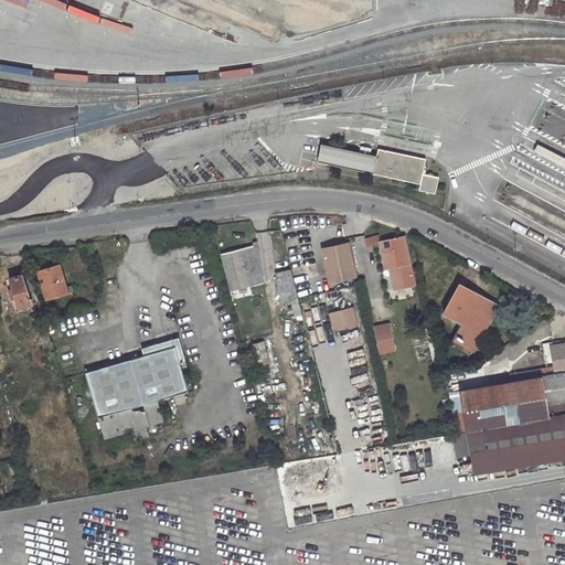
[(425,169),(427,156),(379,146),(376,155),(322,145),(319,160),(422,180),(422,185),(438,189),(441,172),(425,169)]
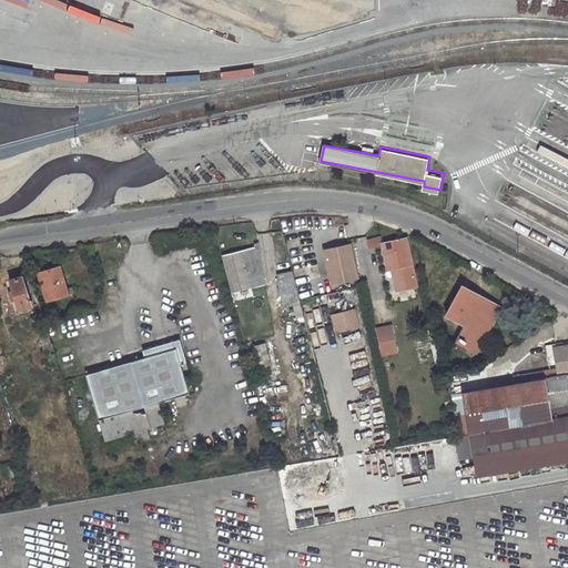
[(382,237),(369,241),(371,247),(384,244),(382,237)]
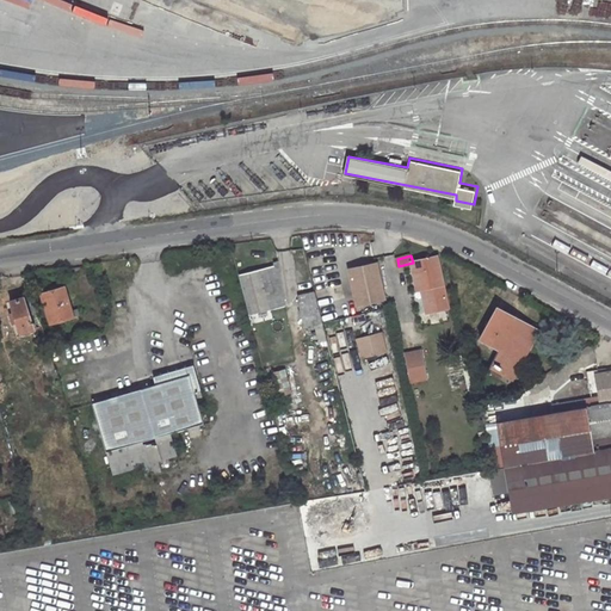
[(452,309),(439,257),(413,263),(419,291),(423,290),(432,288),(433,294),(430,294),(434,313),(452,309)]
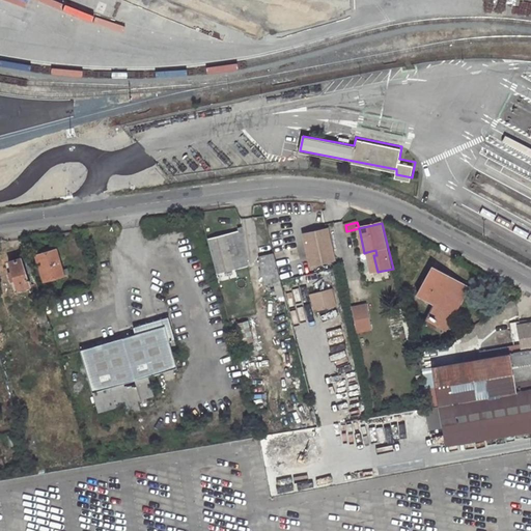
[(328,228),(304,233),(311,264),(335,259),(328,228)]
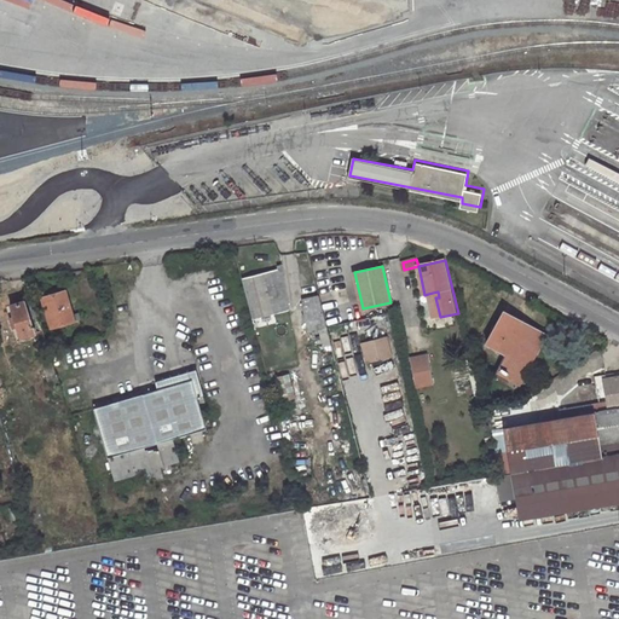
[(238,290),(243,310),(252,307),(246,288),(243,288),(243,285),(239,287),(241,290),(238,290)]
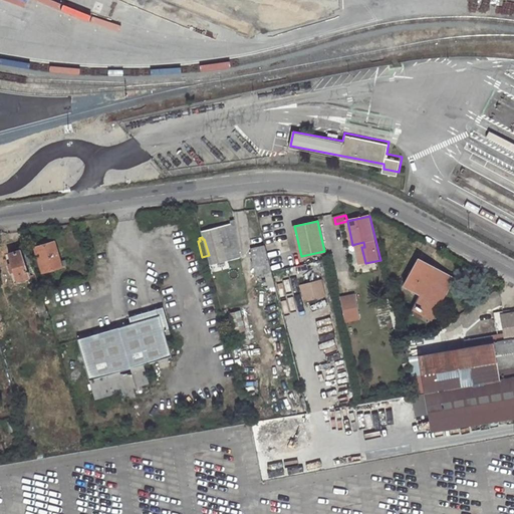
[(53,241),(34,247),(41,269),(60,264),(53,241)]
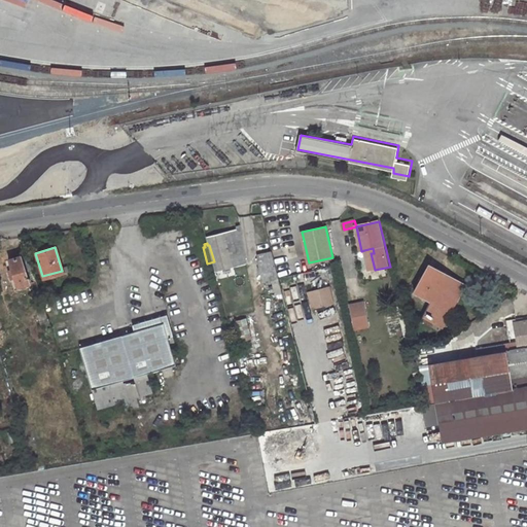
[(370,271),(375,270),(371,253),(374,253),(373,248),(364,250),(370,271)]
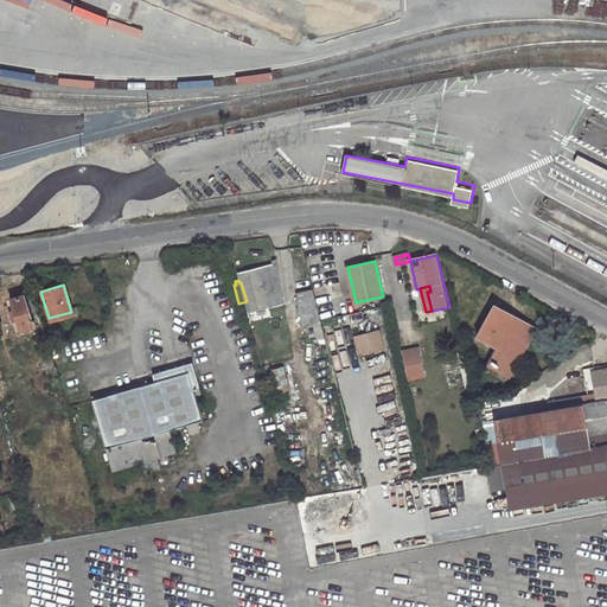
[(302,324),(320,323),(317,288),(299,291),(302,324)]
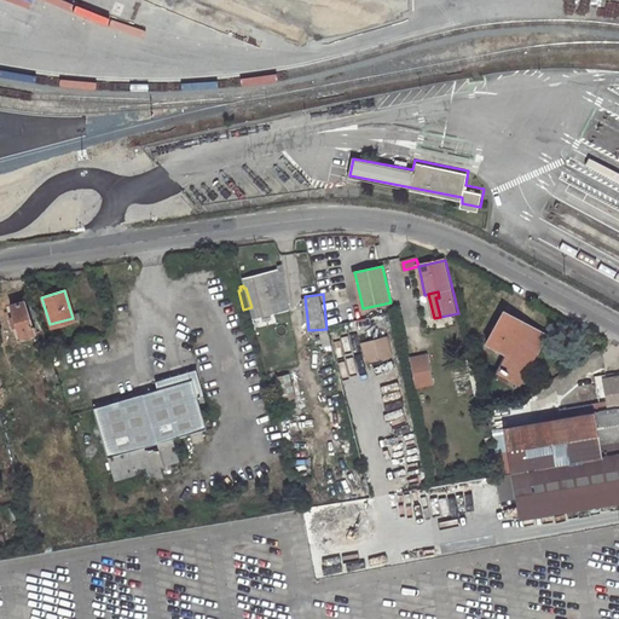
[(29,319),(38,317),(33,299),(24,301),(29,319)]
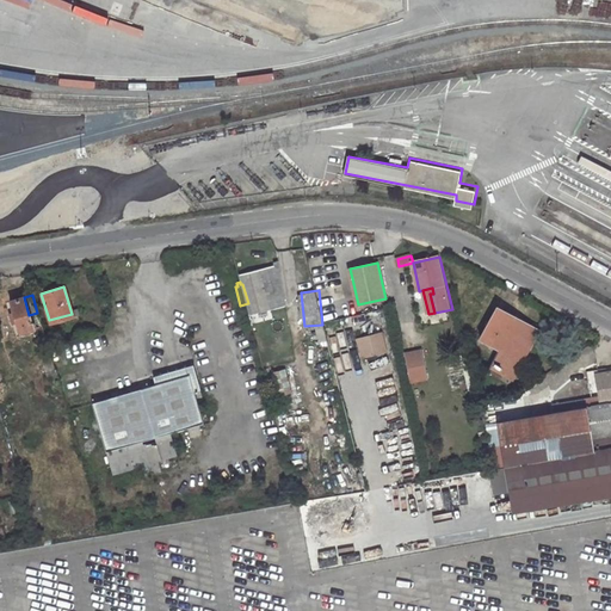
[(24,297),(11,301),(14,312),(17,322),(20,332),(32,327),(29,315),(24,297)]
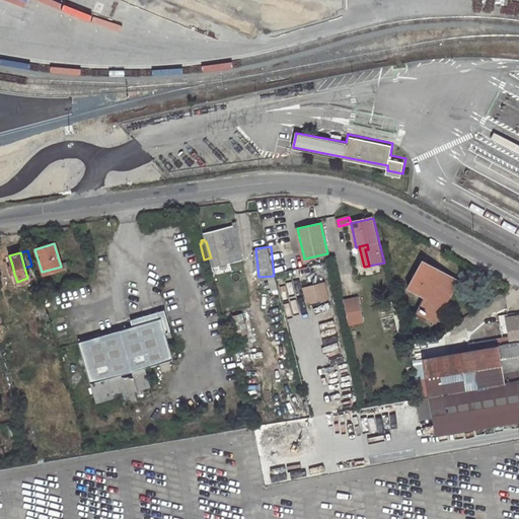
[(422,262),(406,287),(418,294),(411,306),(436,321),(443,308),(436,303),(451,277),(422,262)]
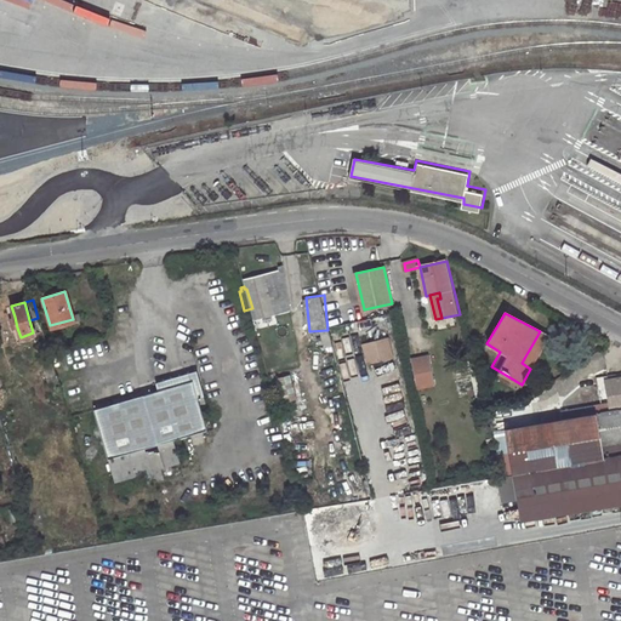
[(530,369),(548,336),(540,331),(522,363),(530,369)]
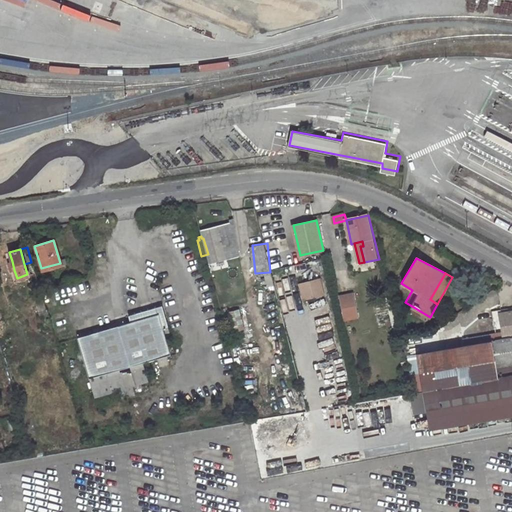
[(322,278),(300,284),(305,301),(327,295),(322,278)]
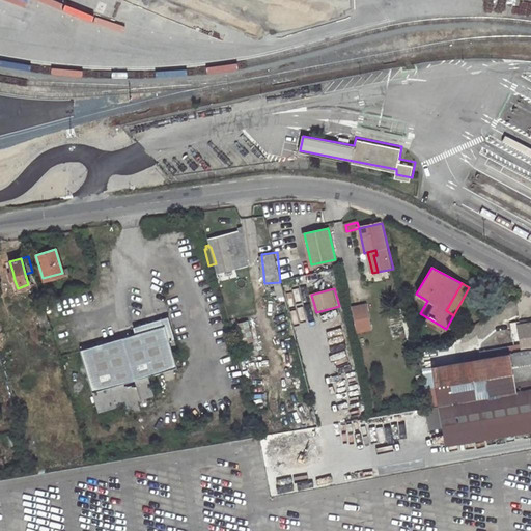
[(39,294),(32,296),(42,325),(48,323),(39,294)]
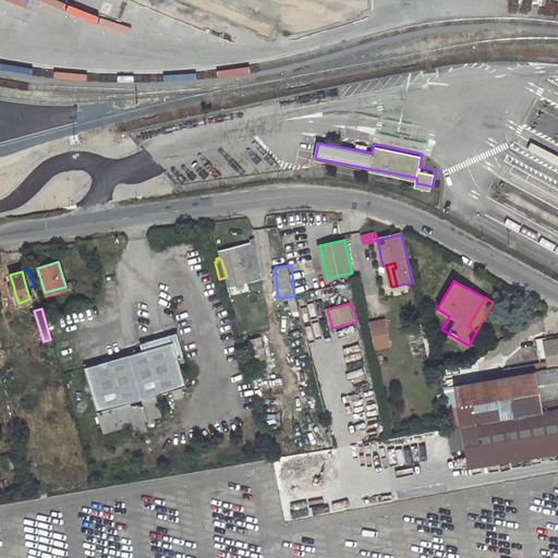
[(387,318),(371,322),(376,350),(392,347),(387,318)]
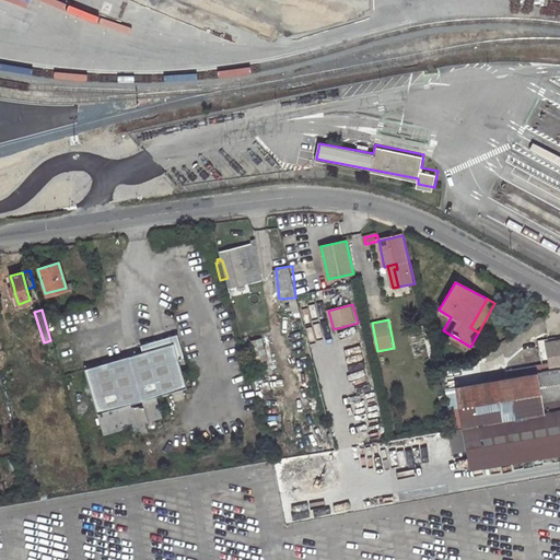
[(142,351),(84,368),(103,431),(161,416),(155,395),(184,387),(178,364),(185,363),(176,334),(140,343),(142,351)]
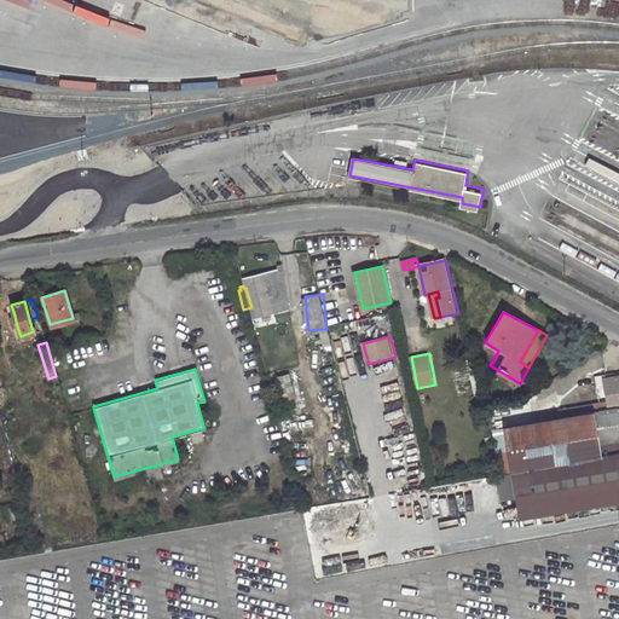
[(618,406),(618,375),(605,377),(608,400),(609,409),(618,406)]
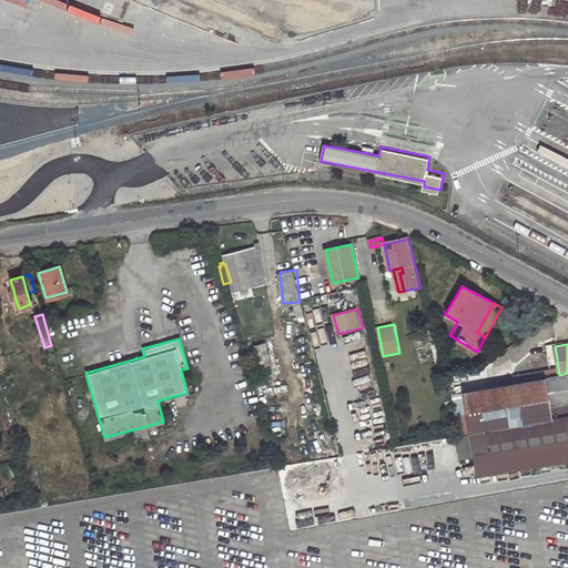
[(543,377),(547,404),(567,401),(567,373),(559,375),(558,367),(541,369),(543,377)]
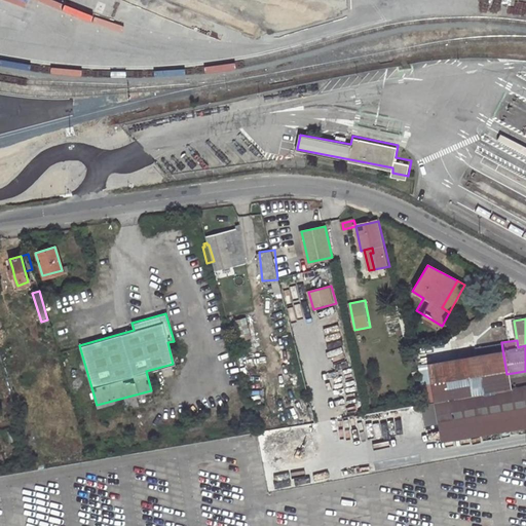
[(501,342),(478,346),(479,353),(502,349),(501,342)]
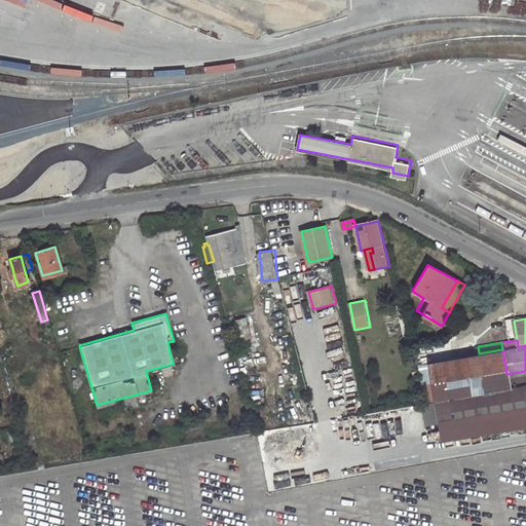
[(427,363),(423,348),(416,350),(420,365),(427,363)]
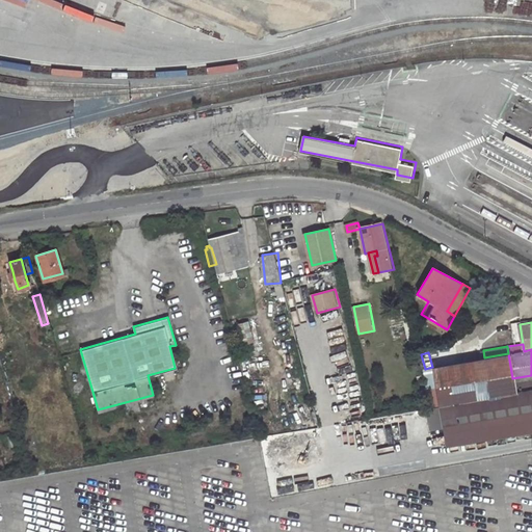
[(512,378),(508,353),(484,357),(432,367),(435,387),(440,404),(509,393),(506,379),(512,378)]
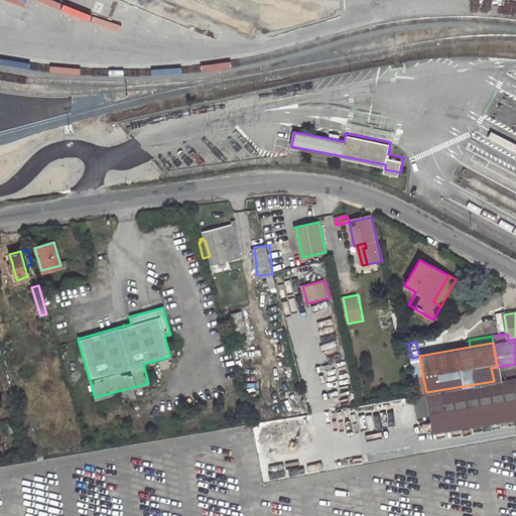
[(410,358),(415,377),(422,375),(419,356),(412,358),(410,358)]
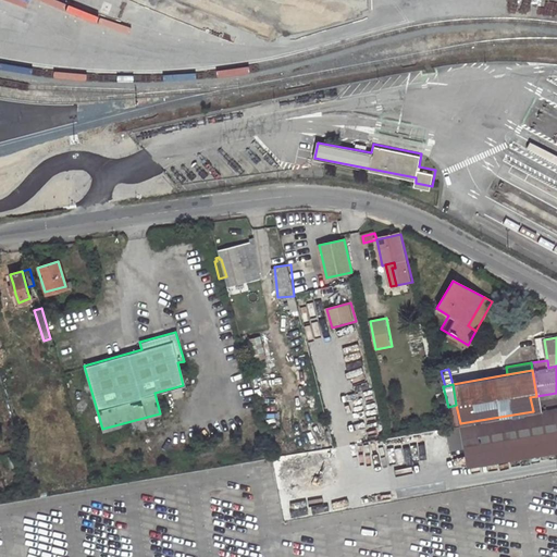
[(533,411),(540,410),(541,412),(556,409),(556,393),(536,396),(530,397),(533,411)]
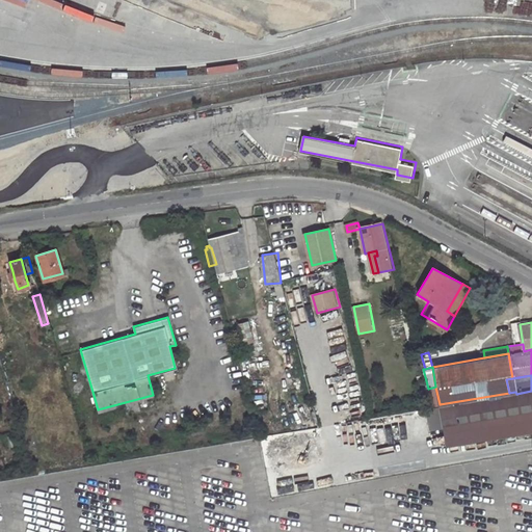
[(428,389),(432,406),(440,404),(435,387),(428,389)]
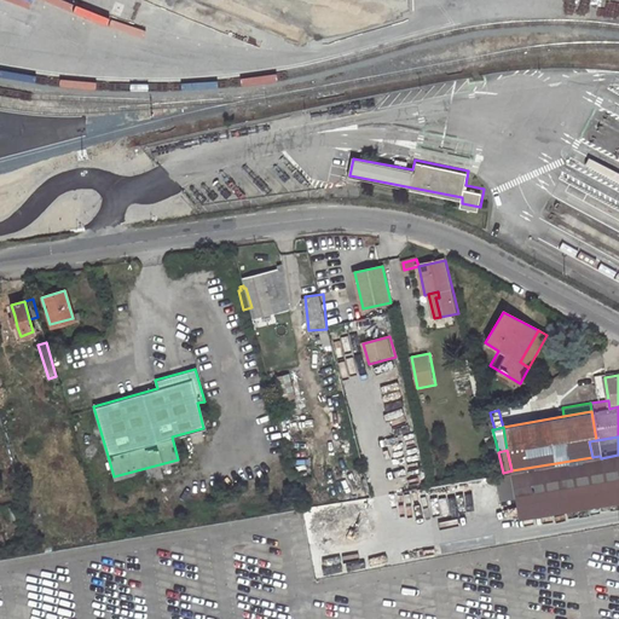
[(593,457),(512,470),(521,525),(609,509),(608,501),(618,498),(618,455),(601,458),(600,456),(593,457)]
